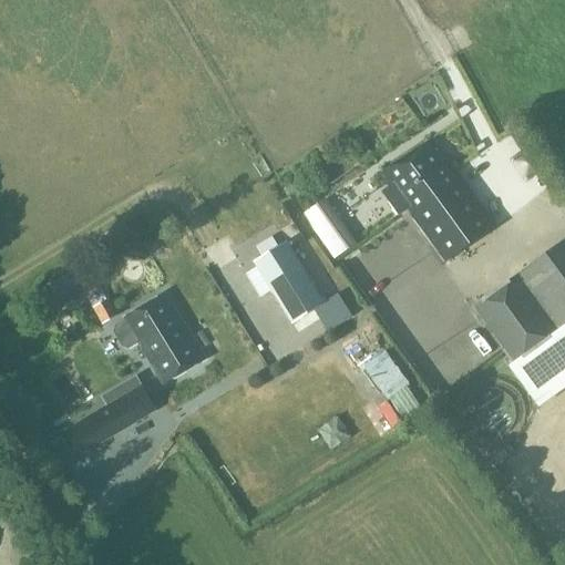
[(444,260),(493,225),(430,139),(381,172),(444,260)]
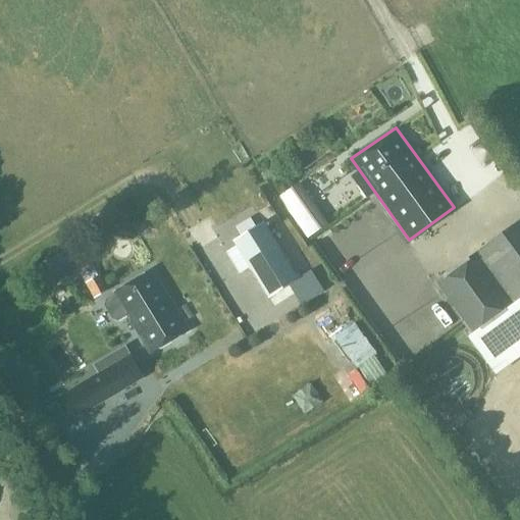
[(519,218),(432,282),(472,335),(519,300),(519,218)]
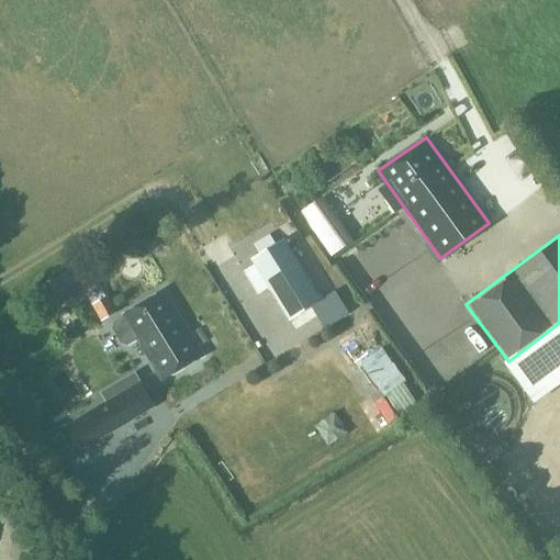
[(247,268),(242,271),(249,282),(256,293),(267,287),(277,303),(287,318),(303,309),(320,299),(301,269),(283,239),(267,249),(250,259),(254,264),(247,268)]
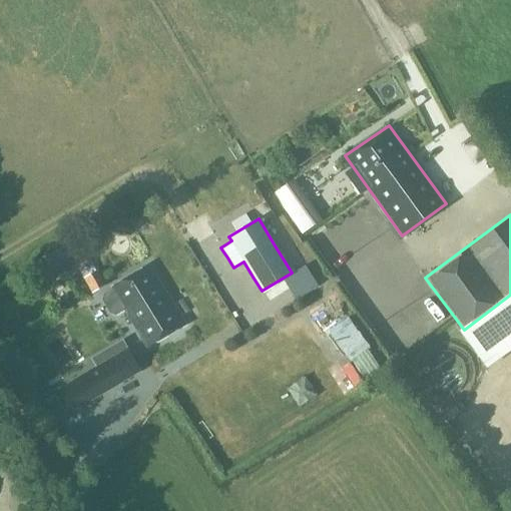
[(322,232),(336,251),(345,244),(331,225),(322,232)]
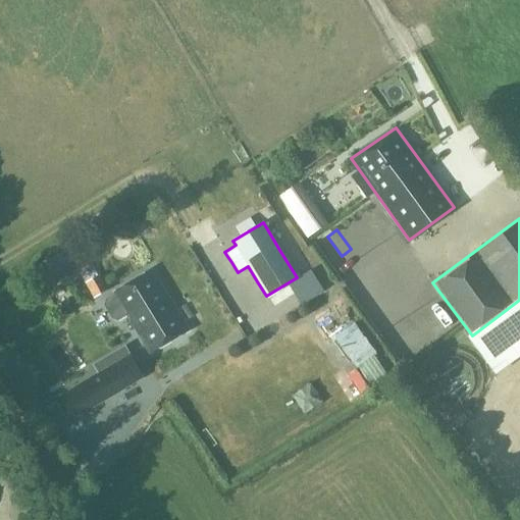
[(105,302),(104,305),(108,311),(112,317),(114,318),(117,319),(121,316),(125,313),(138,332),(149,352),(168,341),(188,329),(169,300),(152,269),(133,280),(113,292),(114,293),(114,294),(110,297),(106,300),(105,302)]
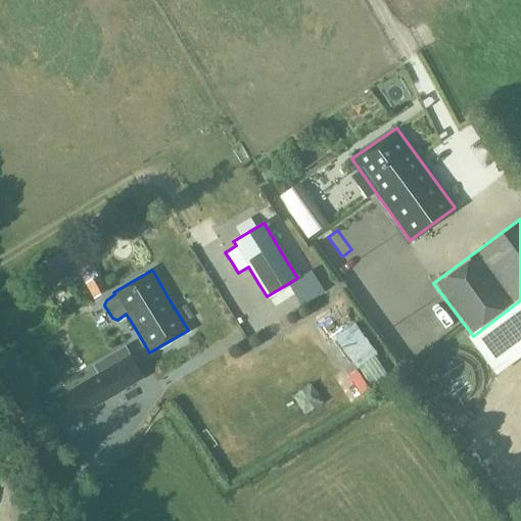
[(98,276),(86,282),(94,296),(106,289),(98,276)]
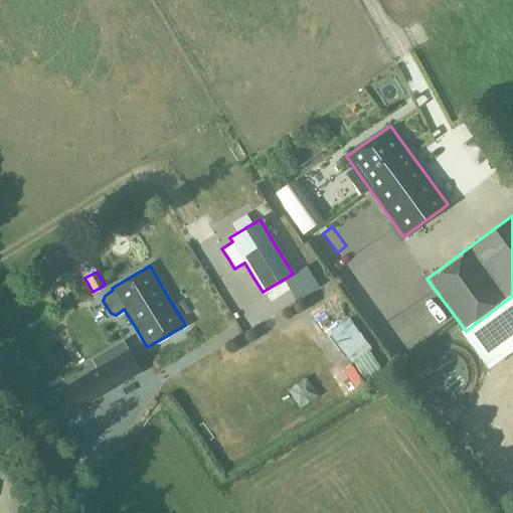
[(340,320),(320,331),(352,384),(371,372),(340,320)]
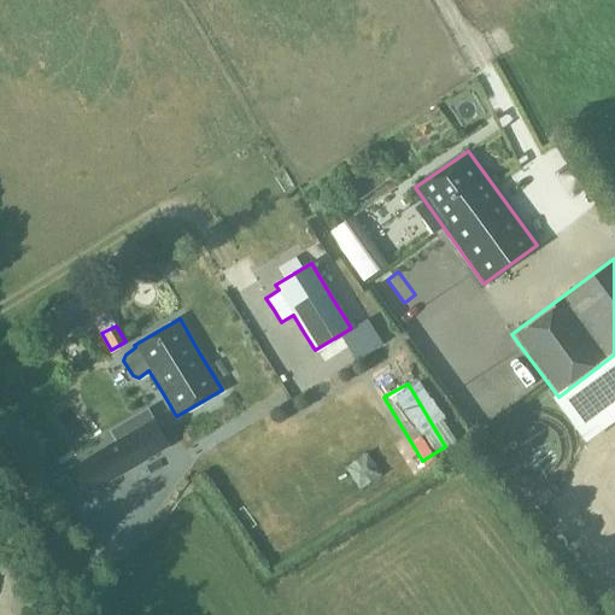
[(98,452),(70,469),(77,481),(85,495),(99,486),(112,478),(140,461),(168,445),(160,433),(153,420),(116,443),(98,452)]
